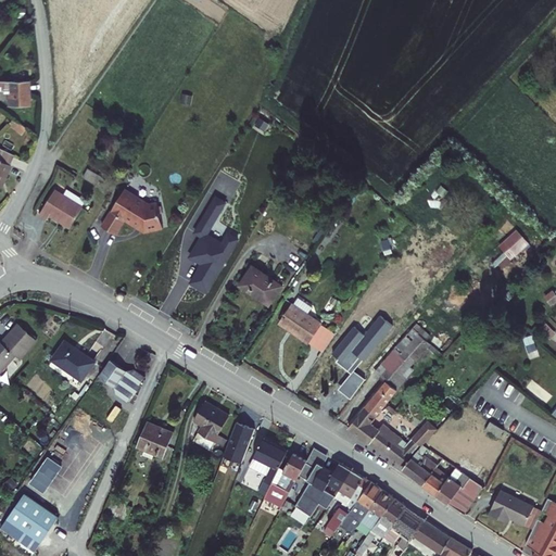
[(0,92),(1,92),(2,105),(24,105),(22,81),(0,83),(0,92)]
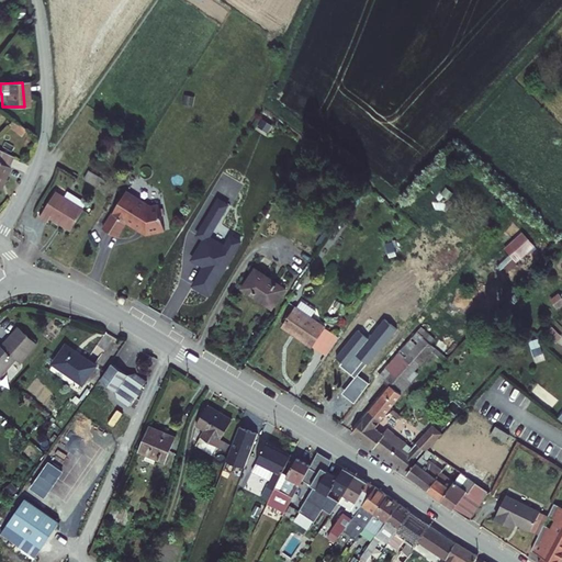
[(80,172),(93,180),(98,171),(85,164),(80,172)]
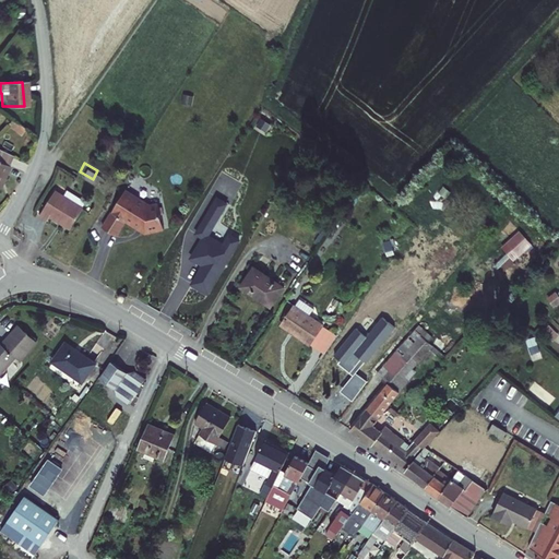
[(62,226),(71,230),(84,210),(50,188),(35,214),(42,218),(46,213),(64,224),(62,226)]
